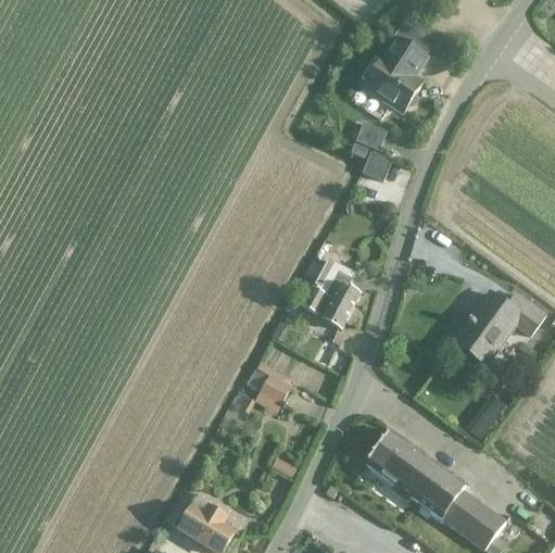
[(416,93),(423,83),(413,76),(426,55),(400,38),(386,59),(382,57),(364,86),(404,112),(407,108),(413,105),(417,100),(416,93)]
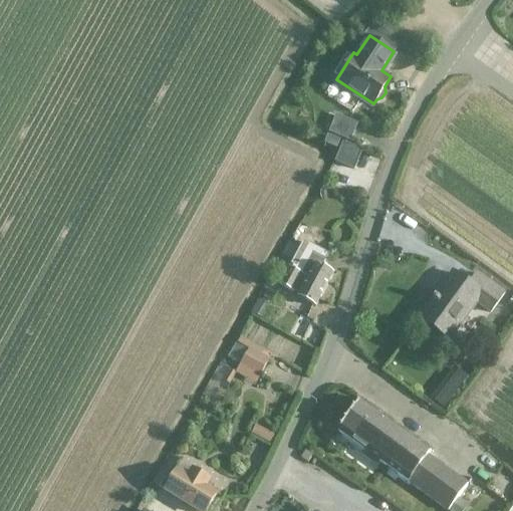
[(329,130),(350,139),(358,120),(336,111),(329,130)]
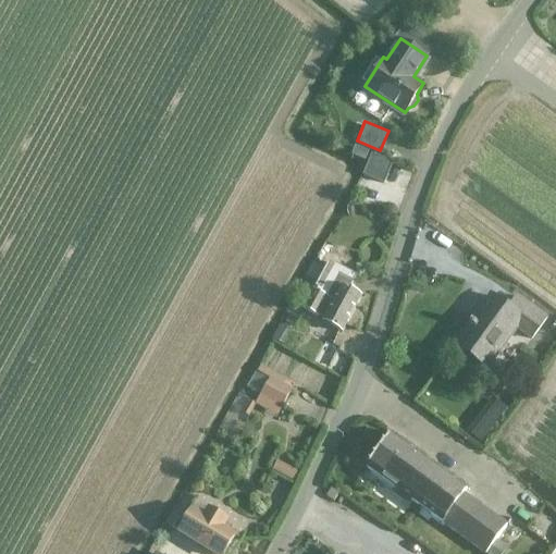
[(351,152),(366,158),(369,149),(356,144),(351,152)]
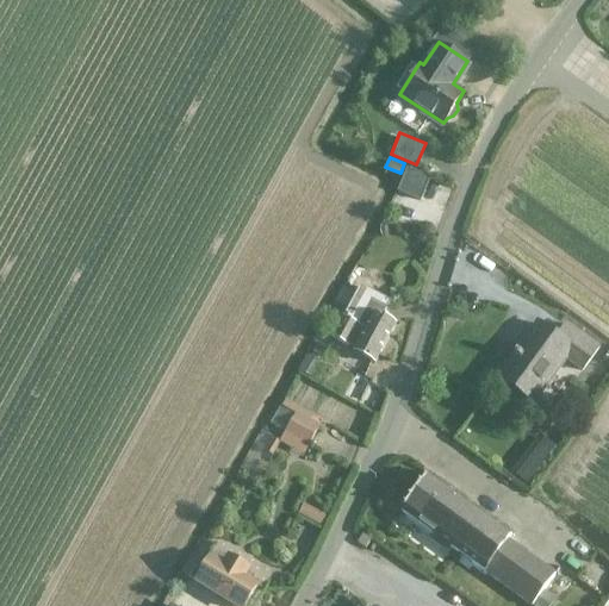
[(406,167),(398,188),(421,198),(429,175),(406,167)]
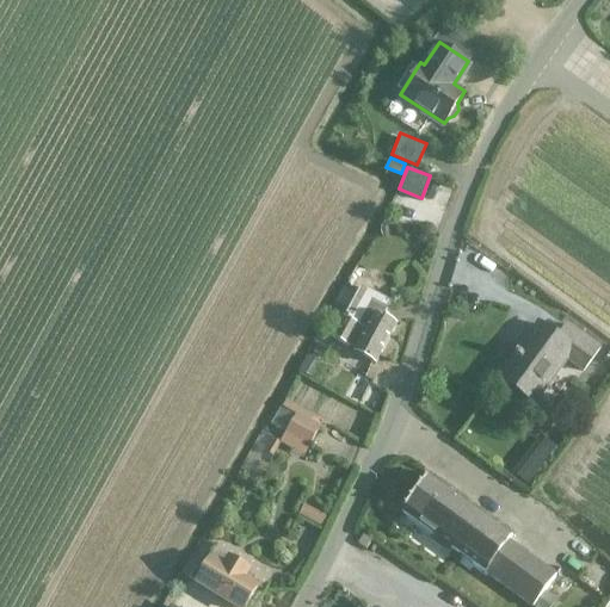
[(350,301),(358,283),(346,277),(338,295),(350,301)]
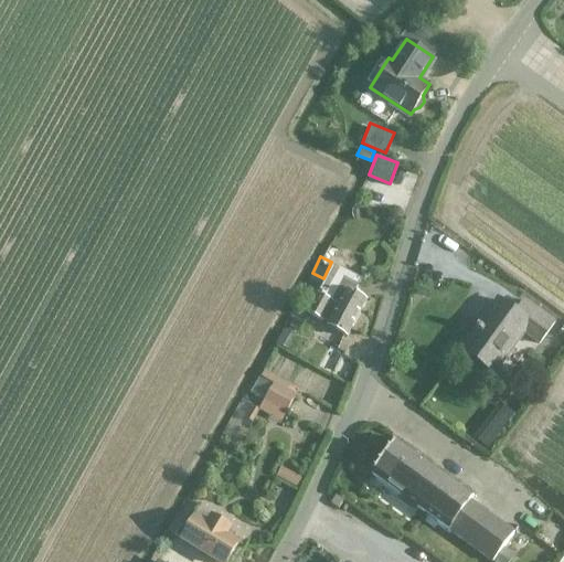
[(360,277),(333,263),(320,288),(323,289),(321,293),(318,290),(307,310),(322,318),(323,317),(329,320),(327,324),(347,335),(366,298),(352,290),(360,277)]
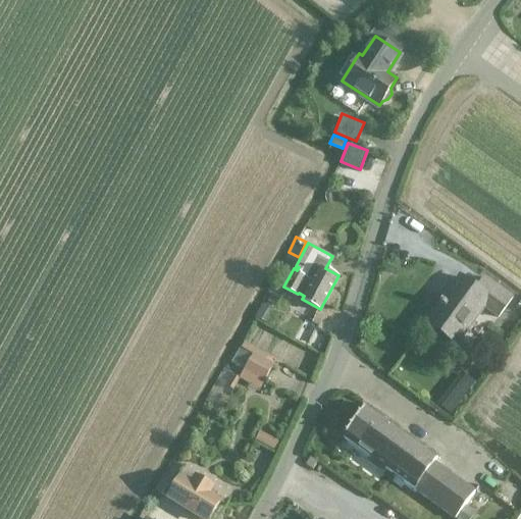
[(426,320),(455,342),(482,304),(498,314),(512,295),(483,274),(475,286),(462,275),(444,300),(443,299),(426,320)]
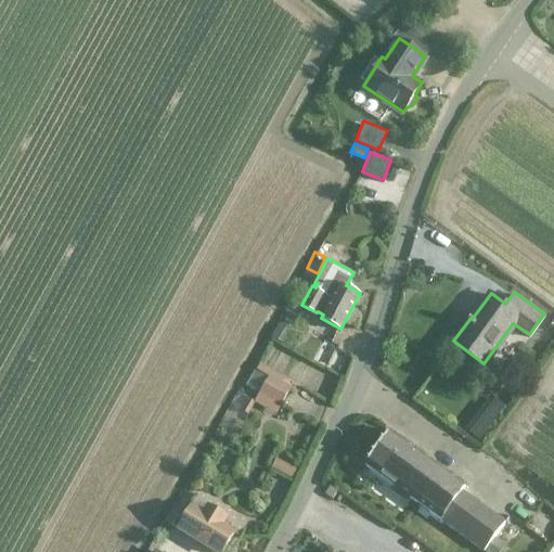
[(246,383),(260,390),(255,400),(277,412),(292,385),(270,373),(269,375),(256,367),(246,383)]
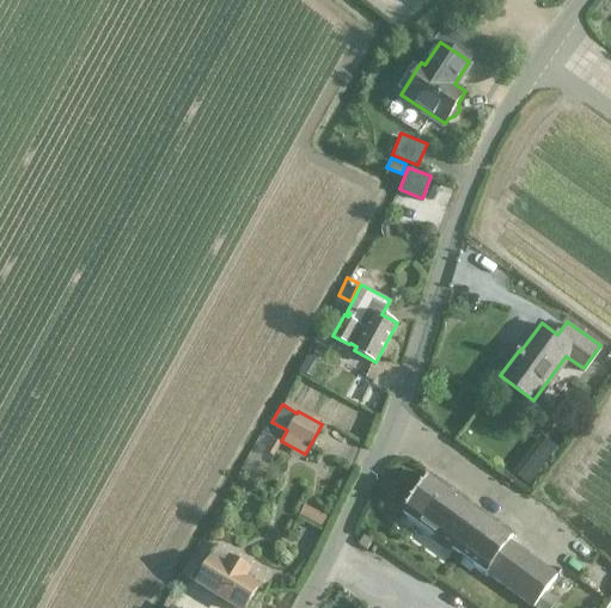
[(532,480),(557,443),(541,431),(514,468),(532,480)]
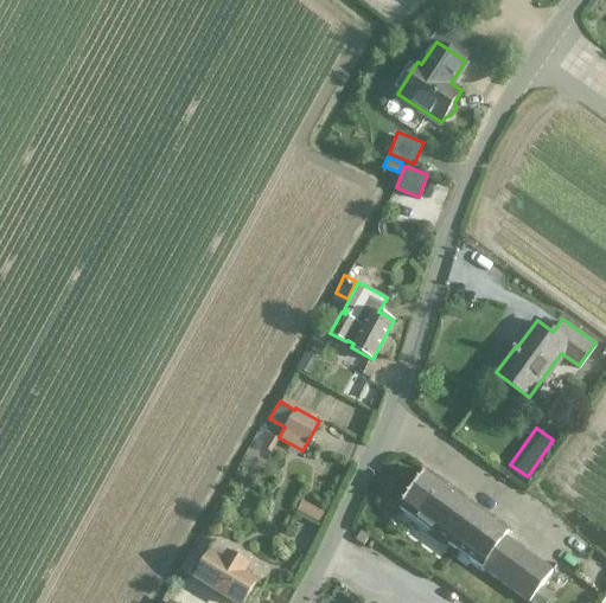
[(483,568),(530,601),(533,602),(547,602),(554,594),(542,584),(554,568),(508,534),(510,530),(426,468),(397,506),(431,530),(427,536),(445,549),(448,544),(483,569),(483,568)]
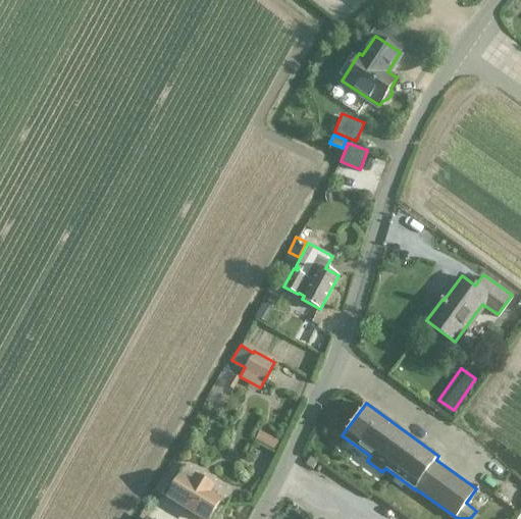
[(155,488),(161,491),(205,518),(207,518),(220,499),(209,491),(213,485),(196,474),(192,481),(180,474),(173,486),(161,478),(155,488)]
